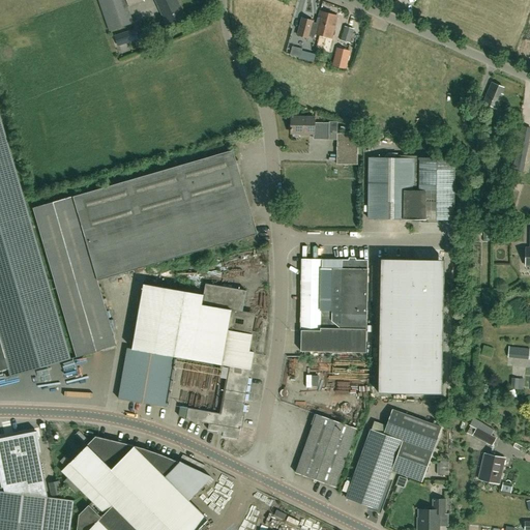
[(144,1),(143,0),(98,0),(109,31),(128,24),(123,8),(144,1)]
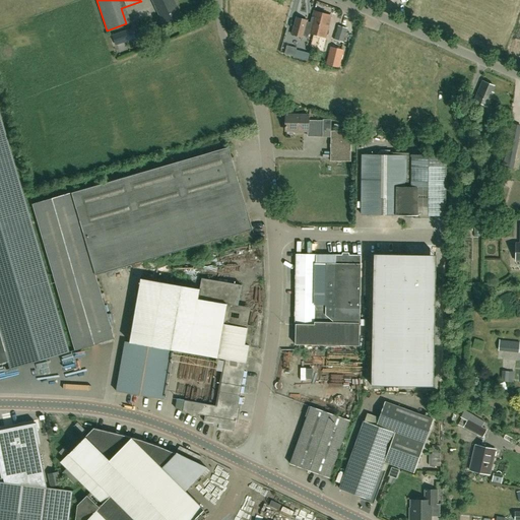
[(152,0),(164,24),(181,17),(173,0),(152,0)]
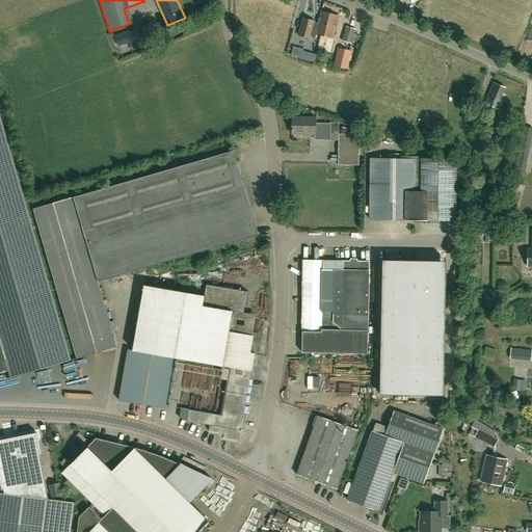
[(333,37),(339,17),(321,11),(318,24),(314,23),(314,21),(302,18),(298,35),(310,38),(311,36),(315,37),(316,33),(333,37)]
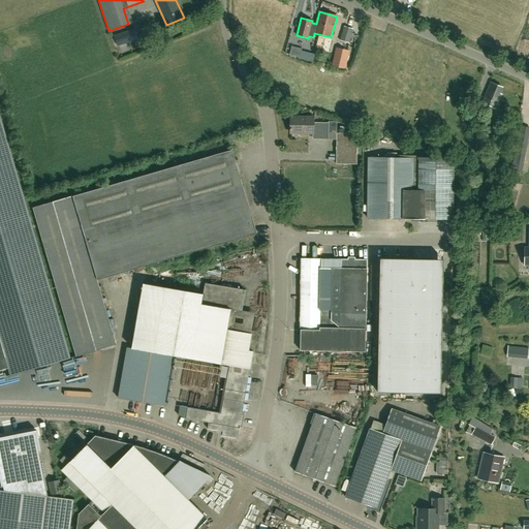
[(349,43),(353,29),(344,26),(339,40),(349,43)]
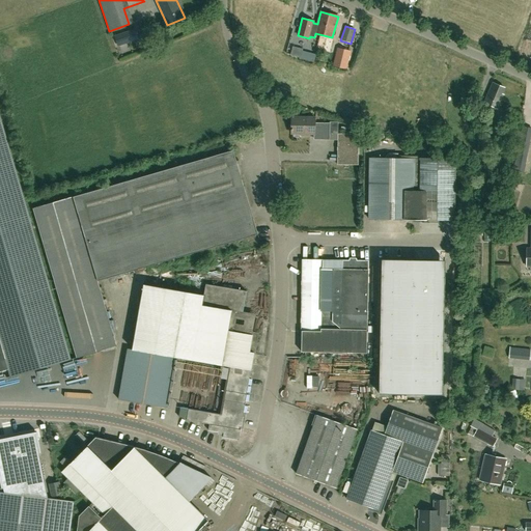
[(119,46),(138,39),(135,30),(117,36),(119,46)]
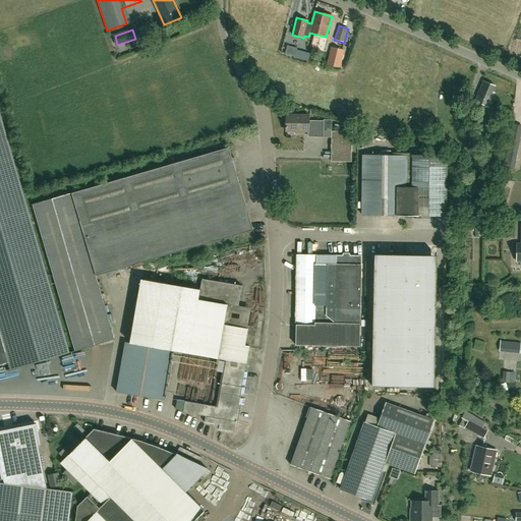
[(488,106),(494,93),(493,93),(495,85),(482,80),(474,100),(488,106)]
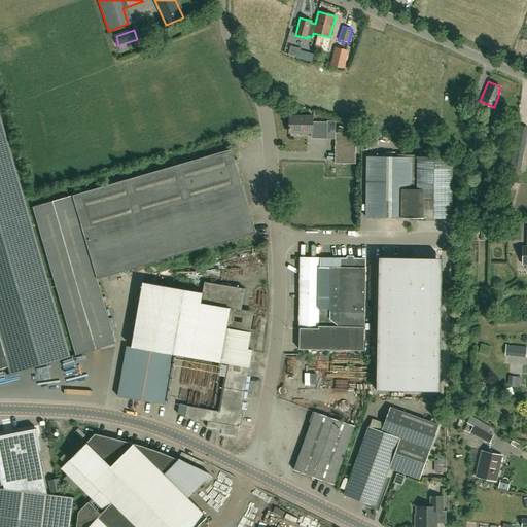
[(487,126),(490,118),(479,113),(476,121),(487,126)]
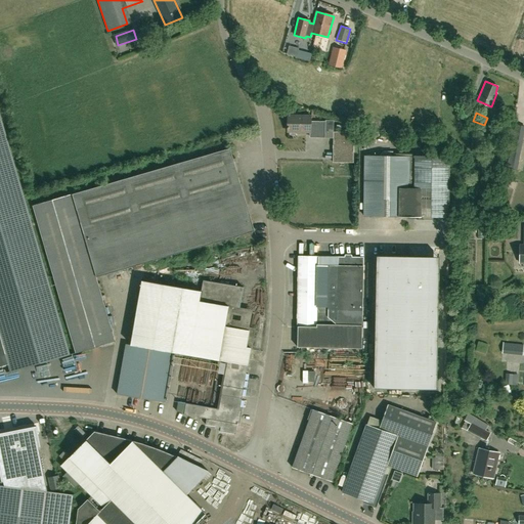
[(70,354),(0,114),(0,363),(8,361),(11,372),(70,354)]
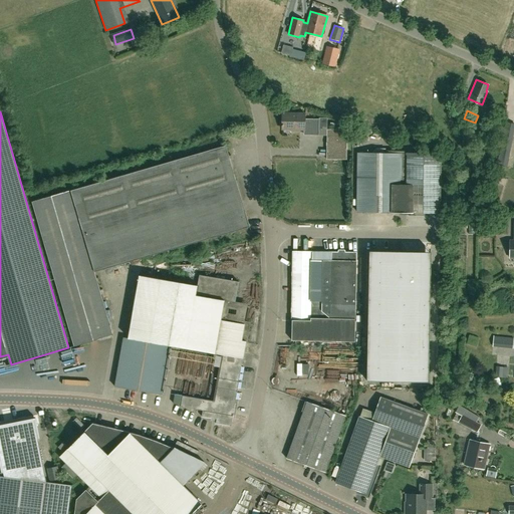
[(319,135),(319,119),(305,119),(305,113),(282,113),(282,130),(303,130),(303,135),(319,135)]
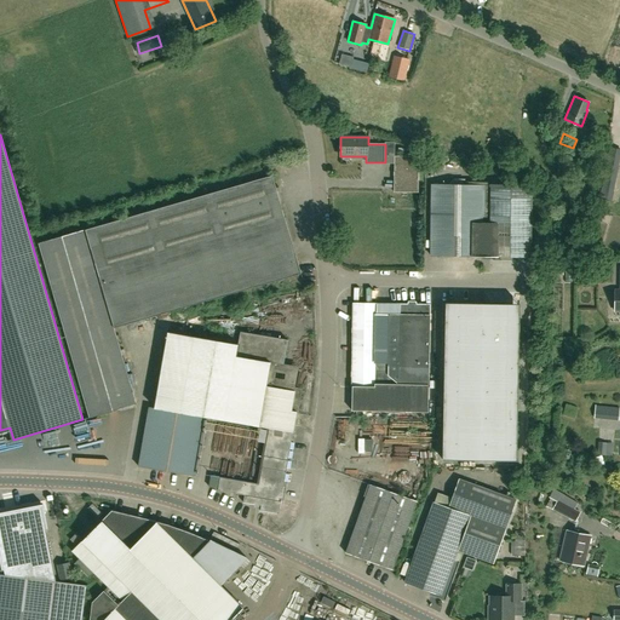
[(615,182),(619,154),(619,149),(612,149),(606,179),(615,182)]
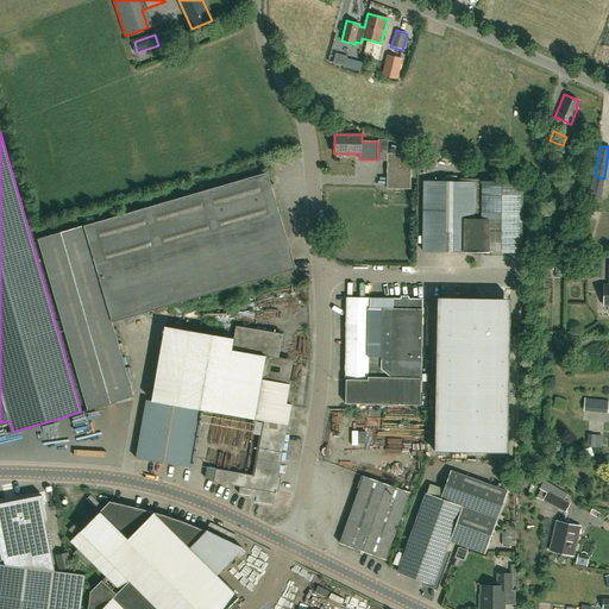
[(410,189),(412,154),(388,154),(388,189),(410,189)]
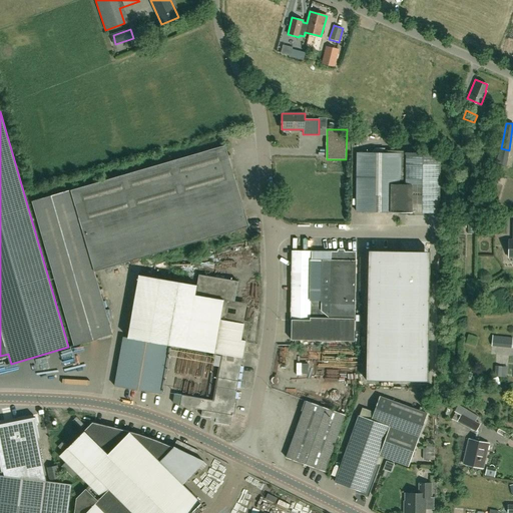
[(74,345),(113,335),(94,271),(248,226),(225,145),(32,200),(74,345)]
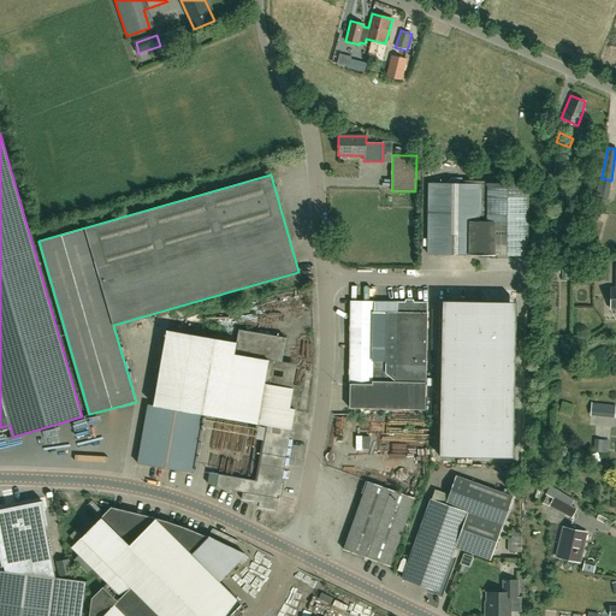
[(528,255),(529,184),(487,184),(430,183),(430,254),(486,255),(528,255)]
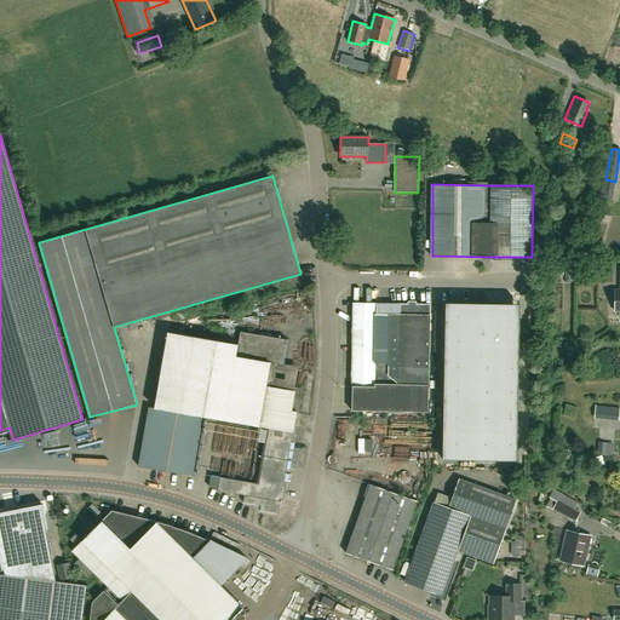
[(579,279),(593,279),(593,265),(579,265),(579,279)]
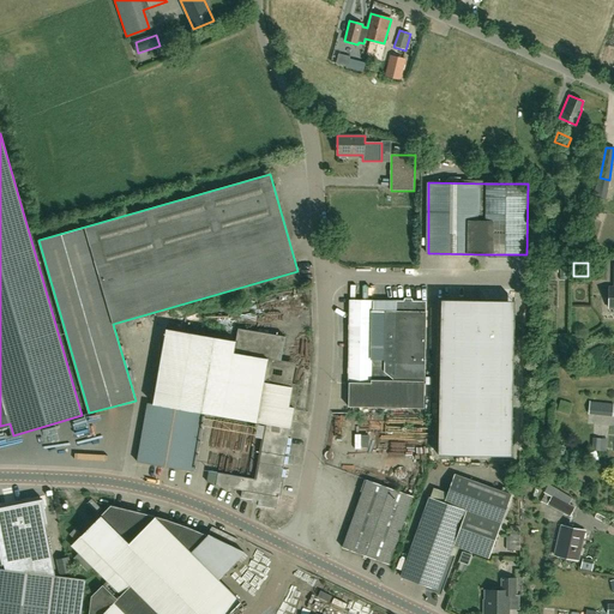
[(413,301),(413,299),(404,299),(404,301),(397,300),(397,312),(379,311),(378,377),(422,408),(423,408),(427,301),(413,301)]
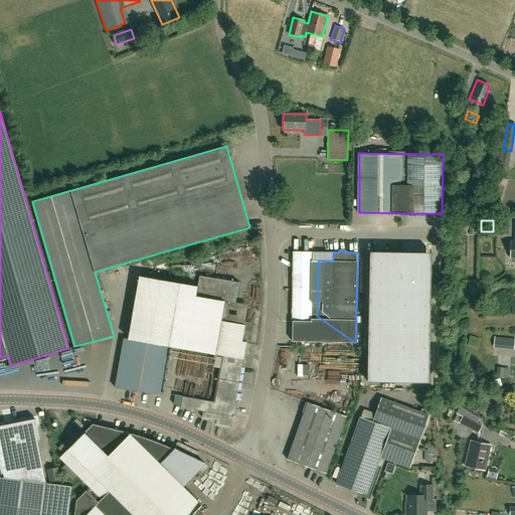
[(369,293),(432,294),(433,252),(370,251),(369,293)]
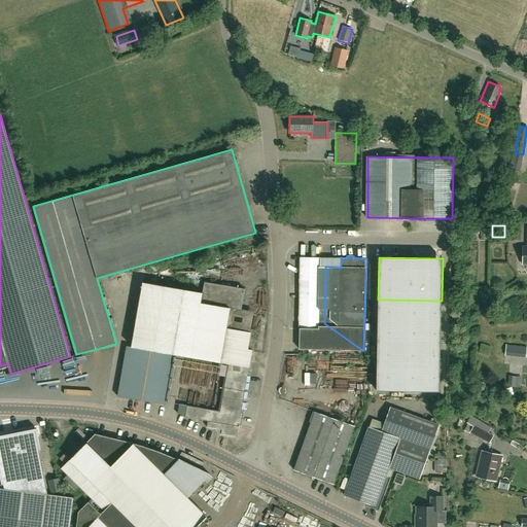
[(362,350),(324,323),(325,267),(319,267),(320,258),(301,258),(300,328),(300,349),(362,350)]
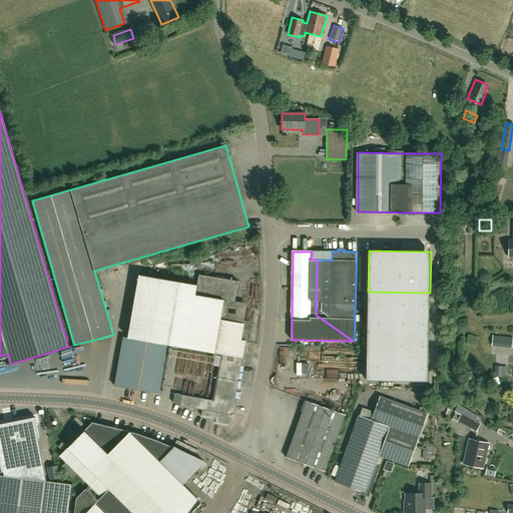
[(162,394),(169,357),(171,346),(222,355),(214,401),(175,394),(173,402),(180,403),(180,406),(202,409),(201,416),(216,418),(216,422),(231,425),(244,341),(246,341),(249,322),(244,321),(247,304),(234,302),(238,282),(199,275),(197,285),(151,277),(139,275),(128,337),(123,336),(115,385),(162,394)]
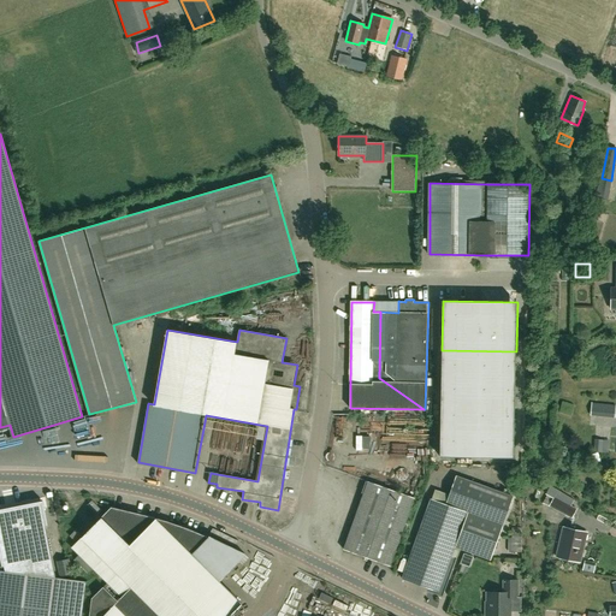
[(515,388),(516,351),(442,350),(440,386),(515,388)]
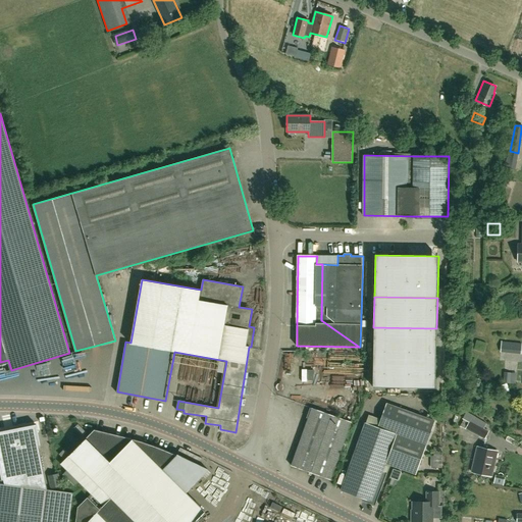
[(415,359),(435,359),(436,328),(373,327),(373,358),(415,359)]
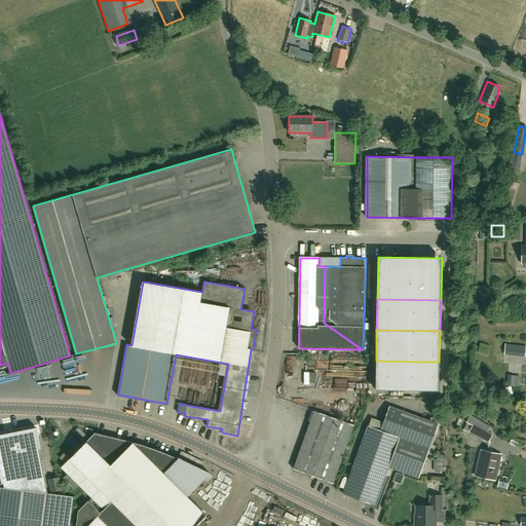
[(487,354),(490,346),(480,342),(477,351),(487,354)]
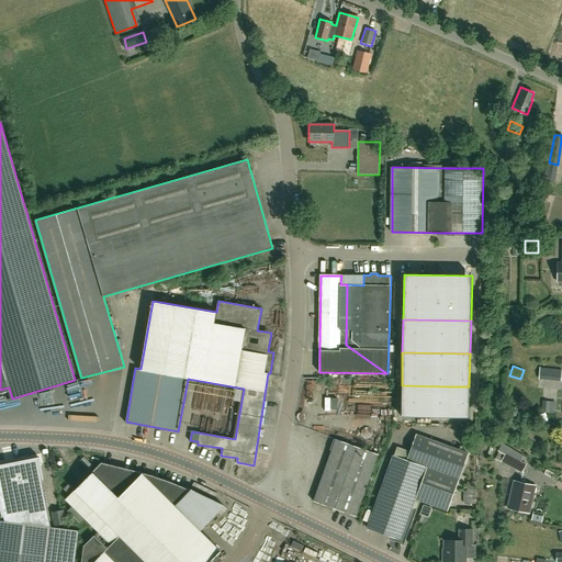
[(540,367),(539,380),(561,381),(561,369),(540,367)]
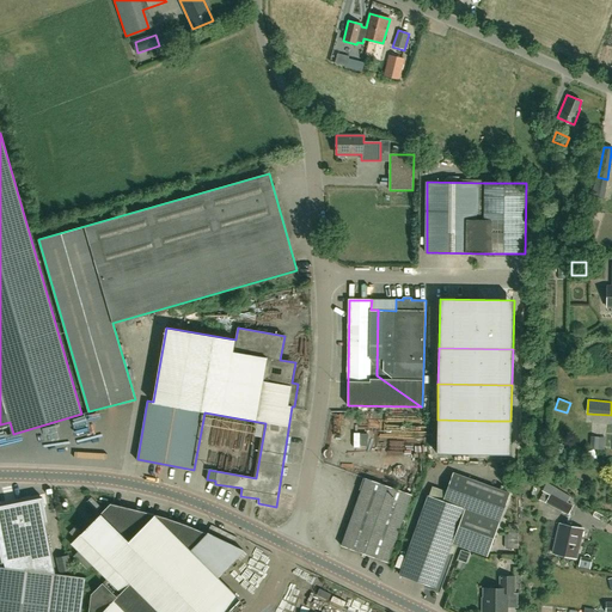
[(510,454),(510,421),(487,421),(438,420),(436,453),(510,454)]
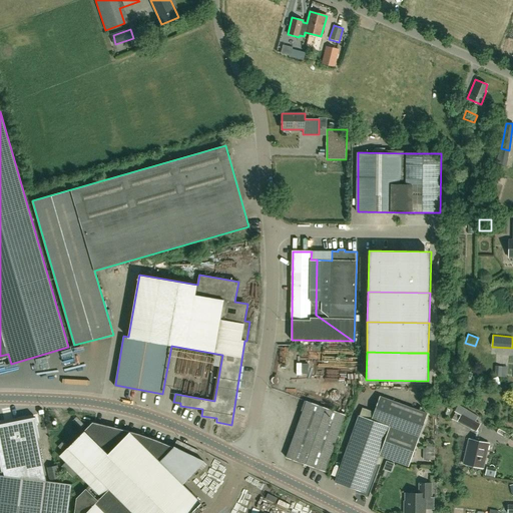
[(356,490),(369,494),(379,465),(375,464),(378,456),(408,467),(427,414),(418,411),(379,397),(374,412),(362,408),(360,416),(336,482),(356,490)]
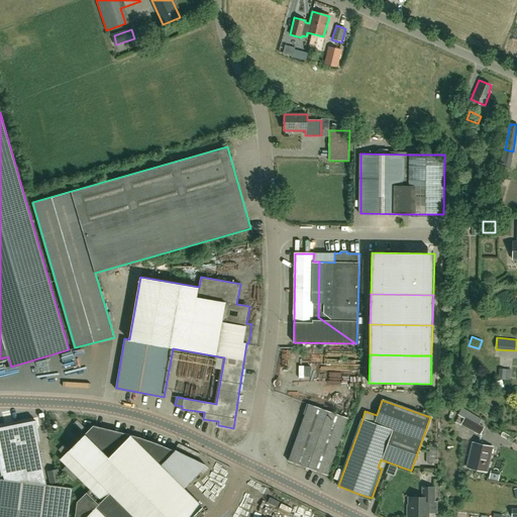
[(327,475),(348,417),(309,403),(289,460),(327,475)]
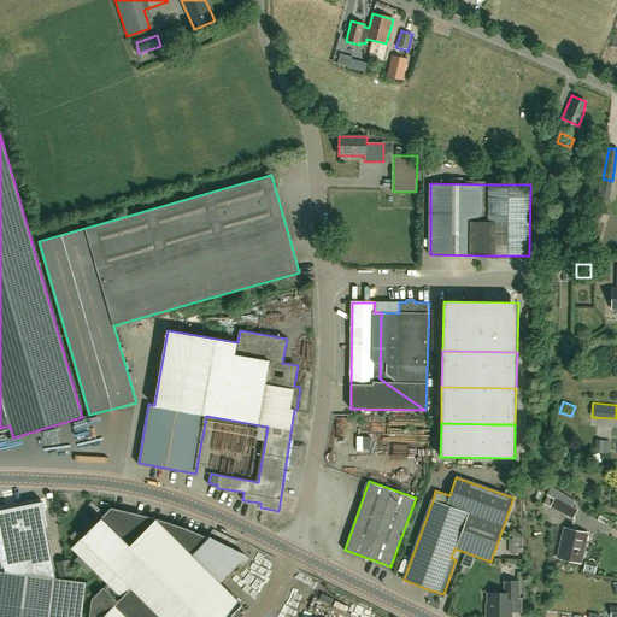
[(573,519),(577,510),(571,506),(574,501),(551,487),(546,495),(548,495),(545,501),(545,504),(550,506),(550,507),(573,519)]
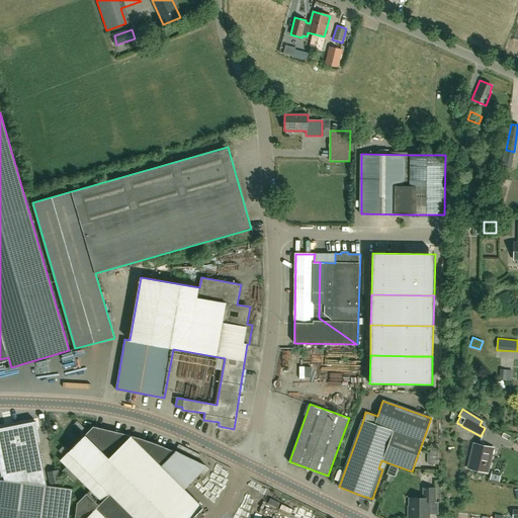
[(48,486),(37,442),(39,441),(35,421),(0,428),(0,470),(1,477),(3,477),(4,481),(1,480),(0,490),(0,517),(68,517),(73,489),(48,486)]
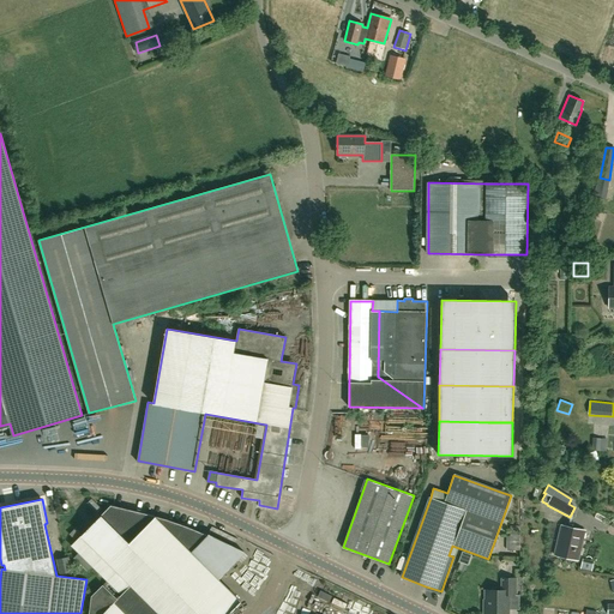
[(228,613),(241,602),(218,579),(245,552),(209,535),(188,527),(167,519),(145,513),(112,505),(72,545),(107,581),(92,596),(89,613),(228,613)]
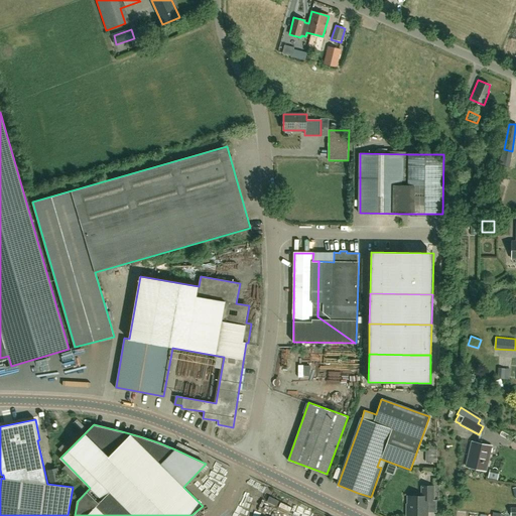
[(487,470),(492,446),(473,442),(467,466),(487,470)]
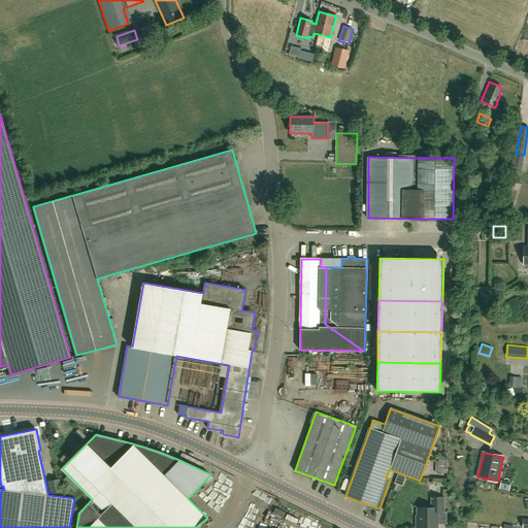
[(69,457),(65,454),(60,459),(64,463),(69,457)]
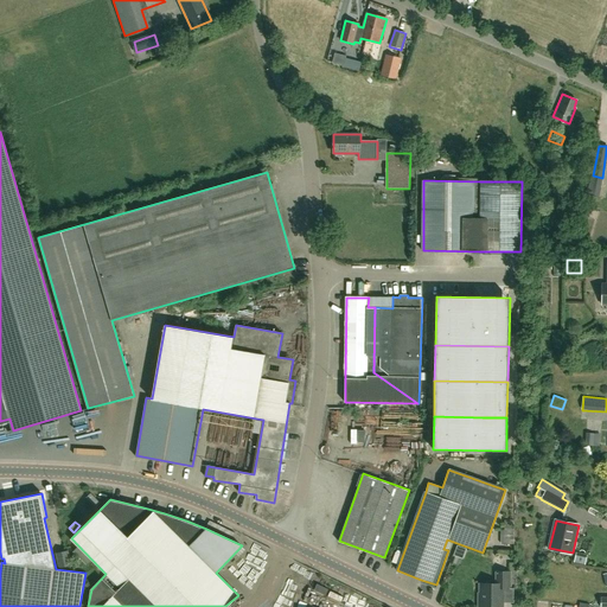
[(61,567),(71,564),(68,550),(57,553),(61,567)]
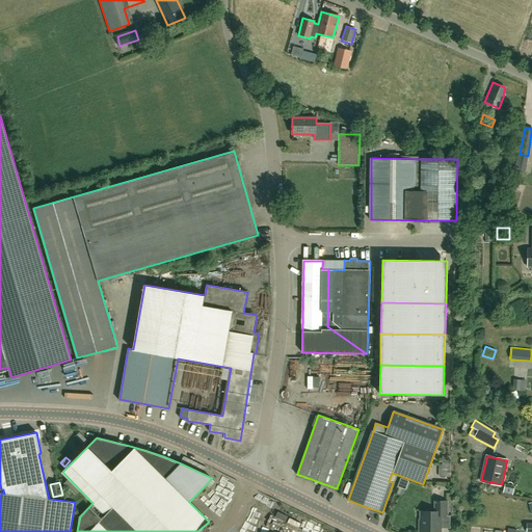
[(512,496),(514,487),(505,485),(503,494),(512,496)]
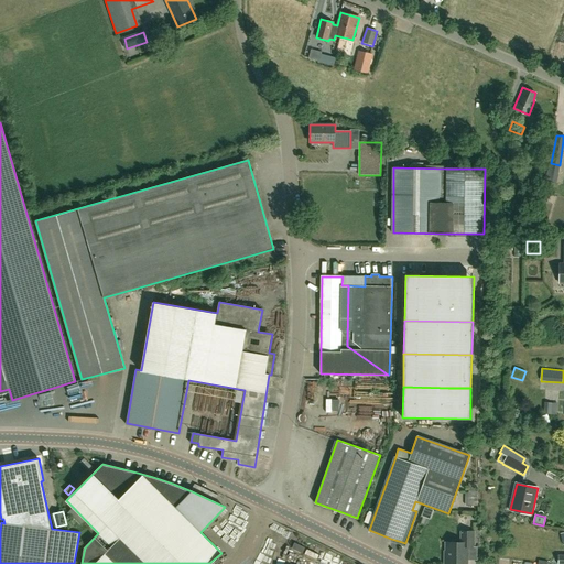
[(443,563),(449,563),(452,563),(459,563),(467,563),(468,546),(474,546),(474,531),(462,531),(462,542),(444,541),(443,563)]
